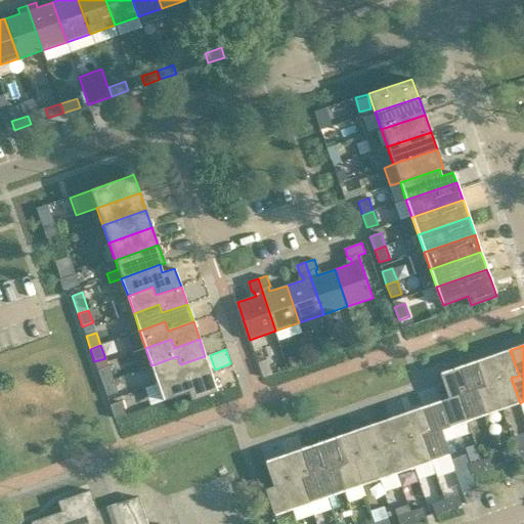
[(519,376),(510,350),(493,356),(501,381),(493,384),(503,409),(520,403),(511,378),(519,376)]
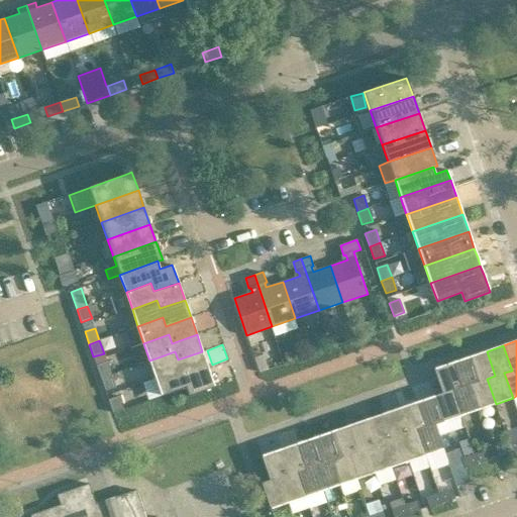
[(208,369),(202,351),(178,359),(175,351),(149,360),(156,378),(181,369),(184,378),(208,369)]
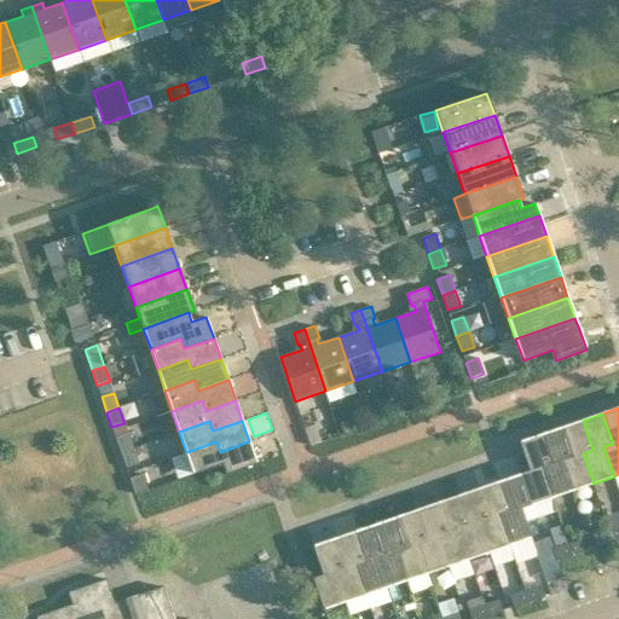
[(593,450),(583,421),(562,428),(572,457),(562,461),(572,491),(594,484),(583,453),(593,450)]
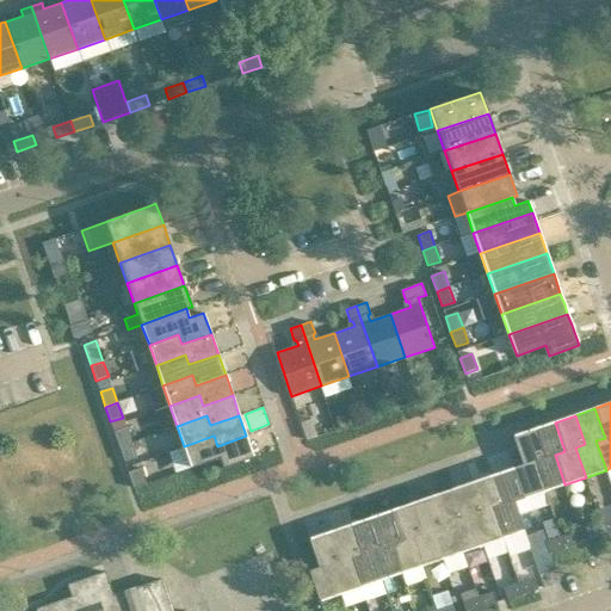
[(565,451),(555,423),(534,430),(544,458),(535,462),(544,491),(565,485),(555,455),(565,451)]
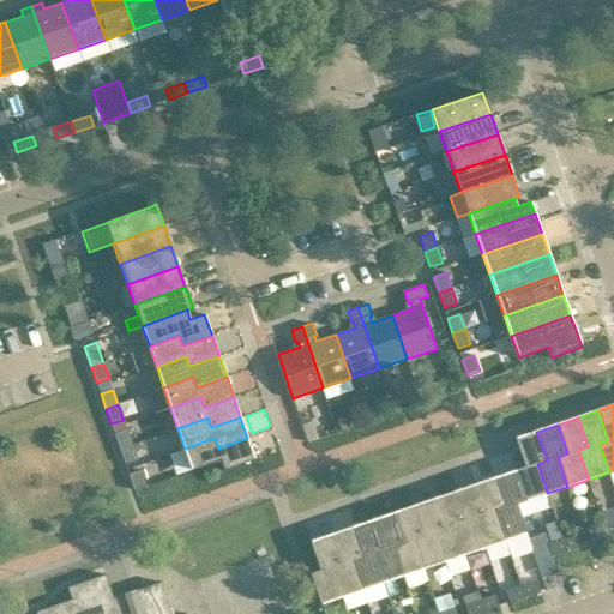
[(127,431),(114,434),(120,450),(132,445),(127,431)]
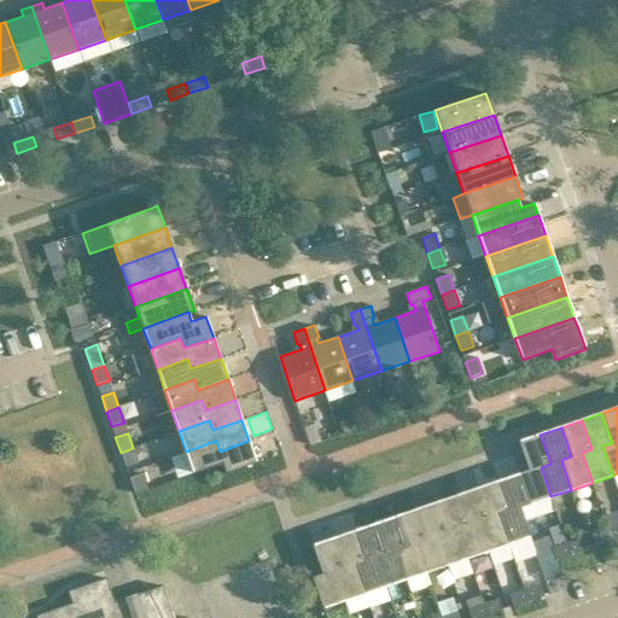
[(551,496),(541,467),(551,464),(540,435),(519,442),(529,470),(518,473),(529,505),(520,507),(525,520),(555,509),(551,496)]
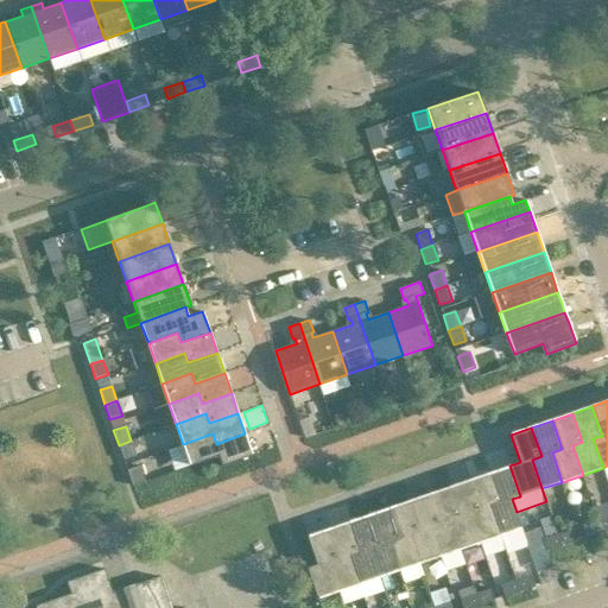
[(253,455),(245,434),(216,444),(213,434),(183,444),(191,466),(219,455),(222,466),(253,455)]
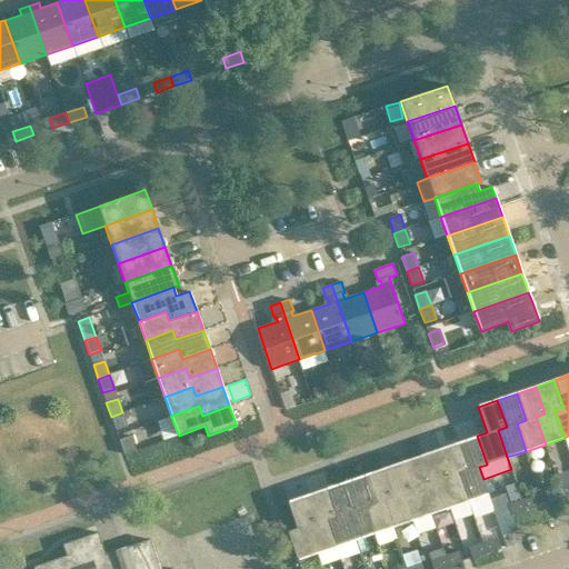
[(128,427),(122,412),(111,417),(116,430),(128,427)]
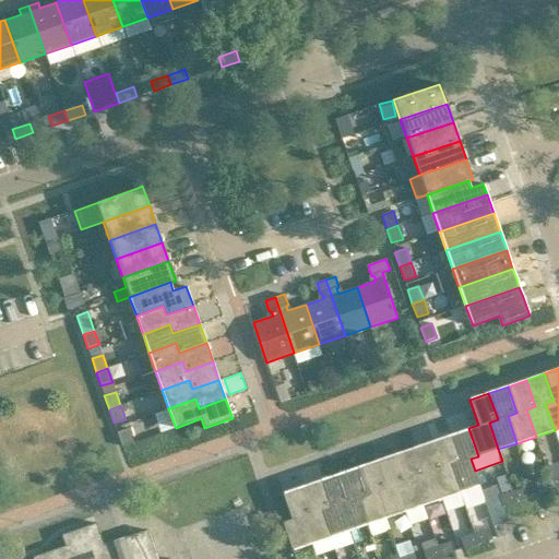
[(478,456),(468,428),(450,435),(461,462),(451,465),(461,492),(480,485),(475,471),(471,459),(478,456)]
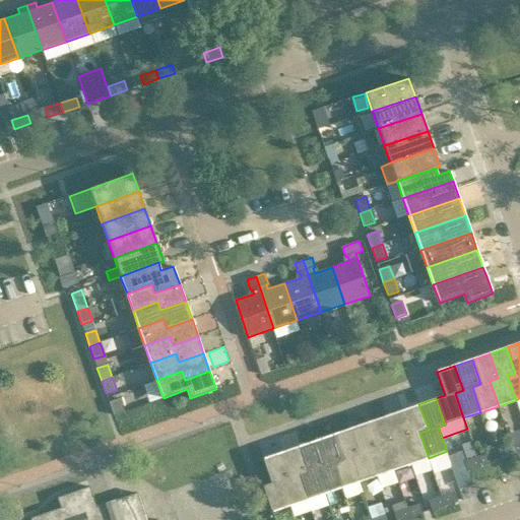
[(120,399),(109,402),(114,415),(124,412),(120,399)]
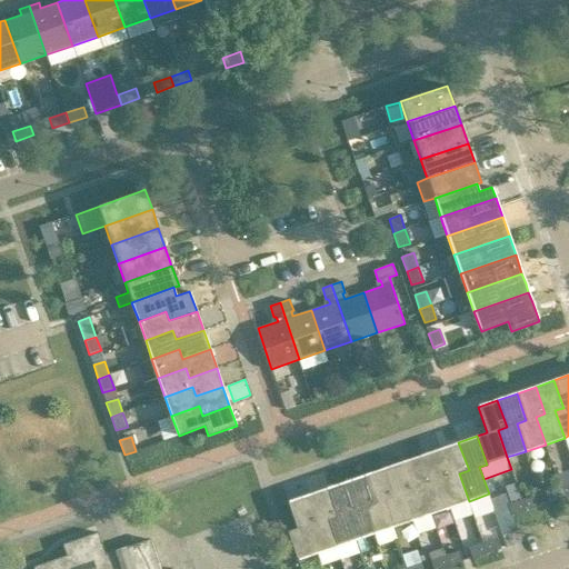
[(469,470),(458,442),(439,449),(450,477),(440,480),(450,508),(469,501),(459,473),(469,470)]
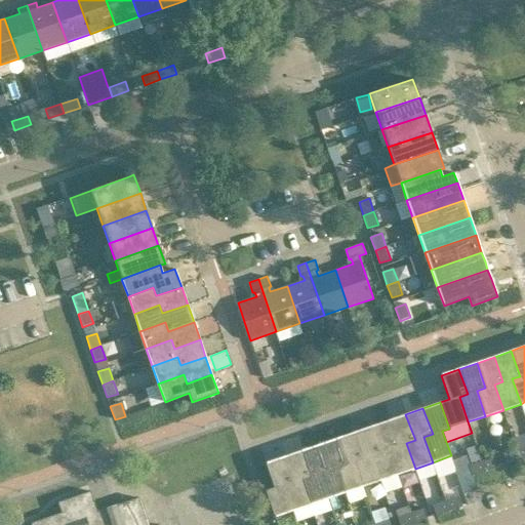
[(415,440),(405,414),(388,420),(398,446),(389,449),(398,474),(415,469),(406,443),(415,440)]
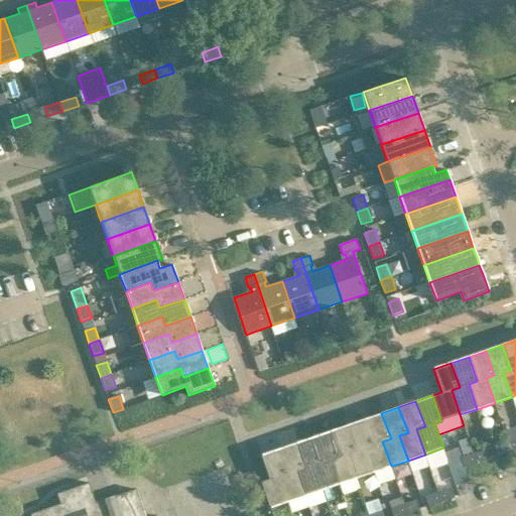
[(391,438),(381,413),(364,419),(374,443),(365,446),(374,472),(391,466),(382,441),(391,438)]
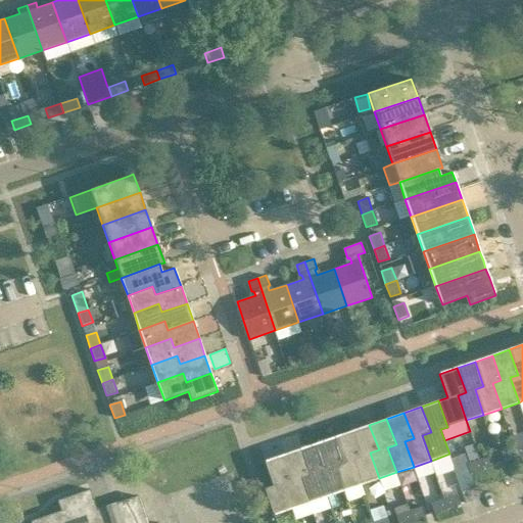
[(379,449),(369,425),(351,431),(362,456),(352,459),(362,484),(379,478),(370,453),(379,449)]
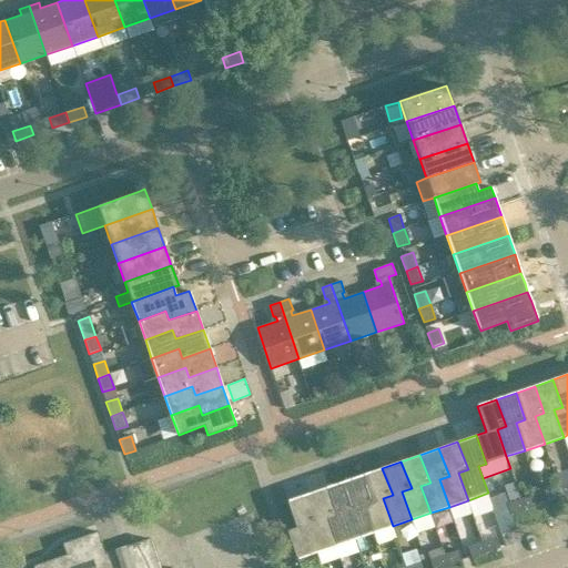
[(393,495),(382,468),(363,475),(373,503),(364,505),(373,533),(393,526),(383,498),(393,495)]
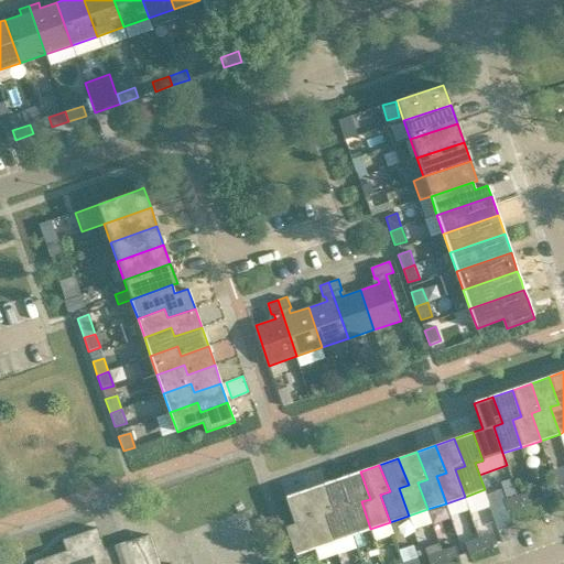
[(370,499),(360,472),(342,478),(351,505),(342,508),(351,535),(370,529),(361,501),(370,499)]
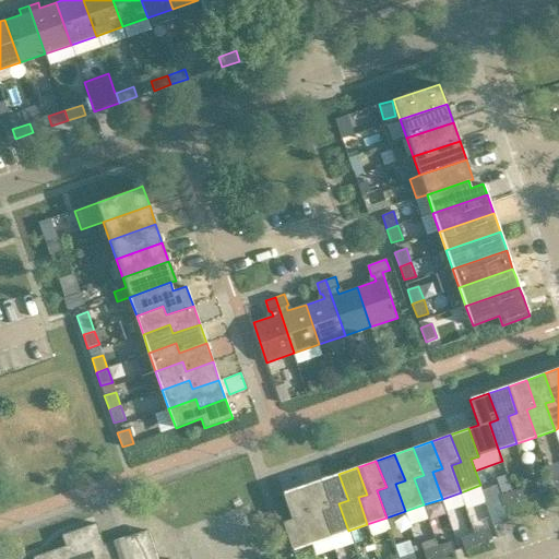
[(348,500),(339,474),(319,480),(330,507),(320,510),(330,537),(348,531),(339,503),(348,500)]
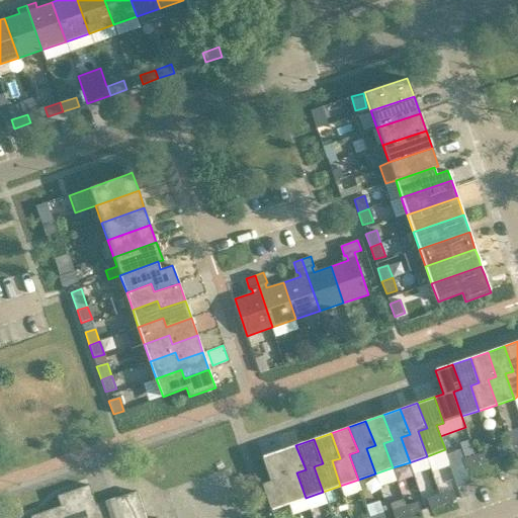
[(513,453),(510,443),(498,447),(501,457),(513,453)]
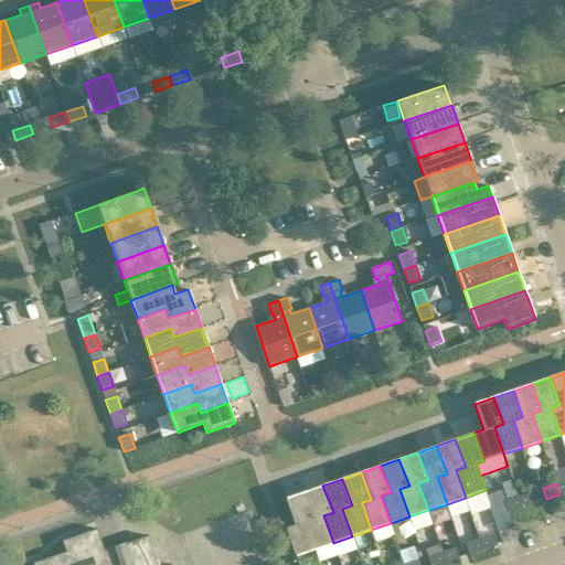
[(333,512),(322,486),(305,492),(315,519),(306,522),(316,550),(333,543),(323,515),(333,512)]
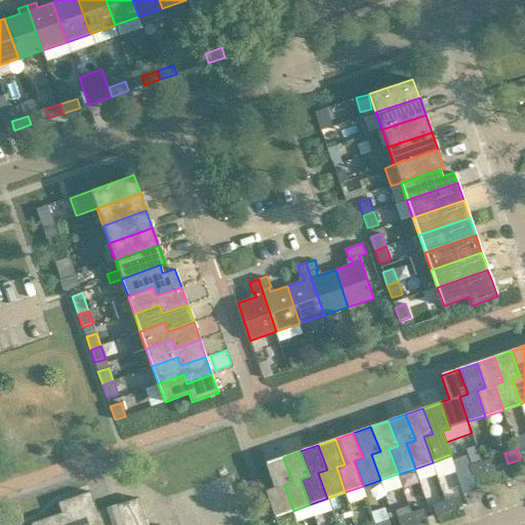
[(498,467),(495,456),(482,461),(485,472),(498,467)]
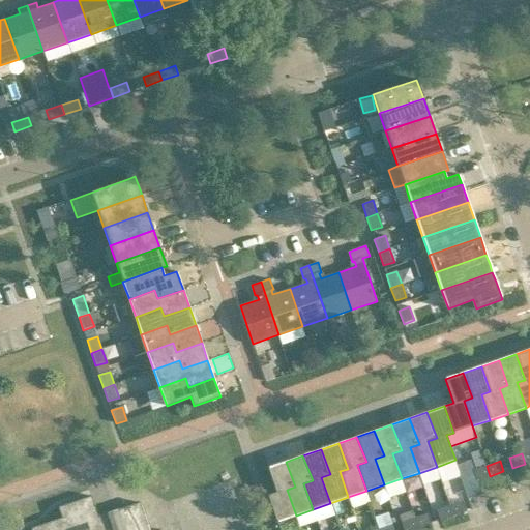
[(295,487),(286,462),(267,468),(275,492),(268,495),(277,522),(296,516),(287,490),(295,487)]
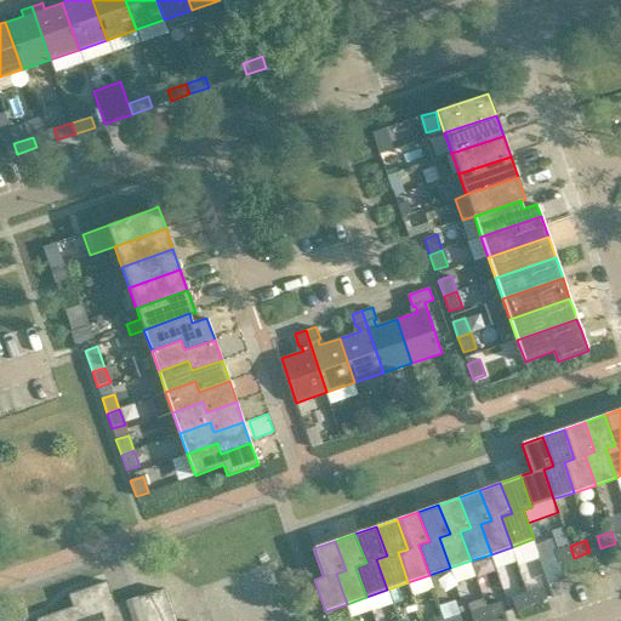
[(574,558),(570,546),(554,551),(559,563),(574,558)]
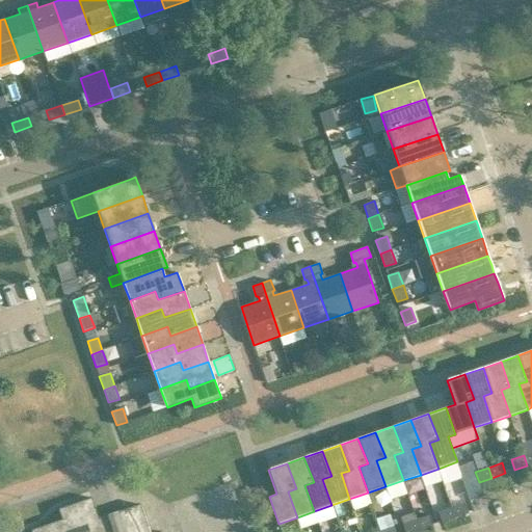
[(162,531),(160,531),(151,531),(141,504),(100,519),(92,498),(59,509),(62,519),(31,530),(32,531),(162,531)]
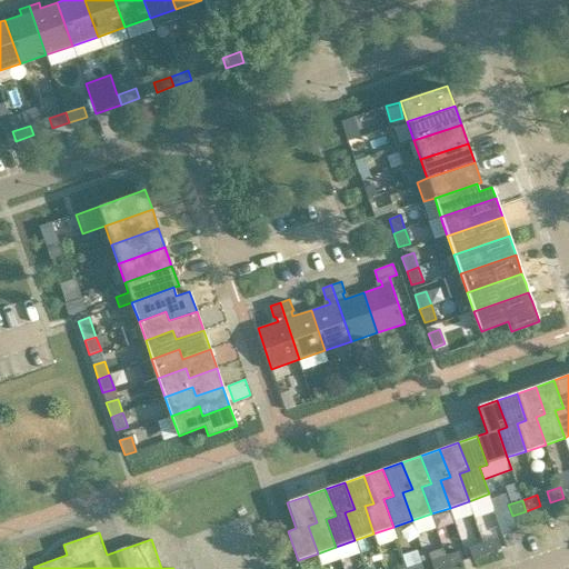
[(497,538),(483,542),(487,555),(501,549),(497,538)]
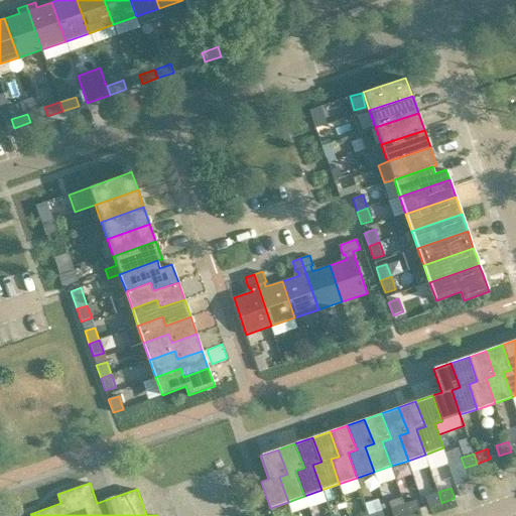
[(441,503),(438,492),(425,496),(428,507),(441,503)]
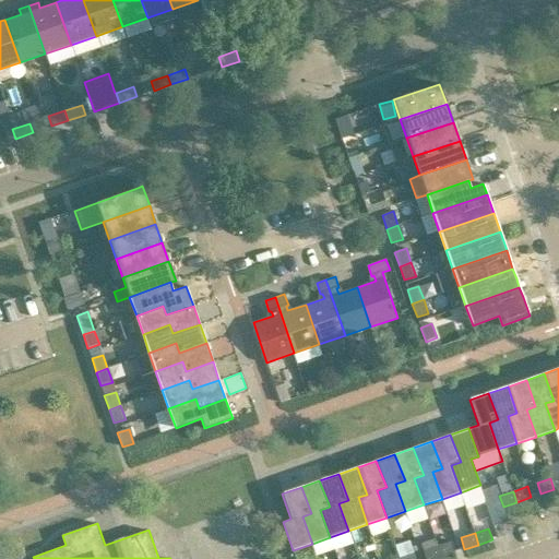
[(435,558),(441,557),(438,546),(435,538),(421,543),(426,558),(435,558)]
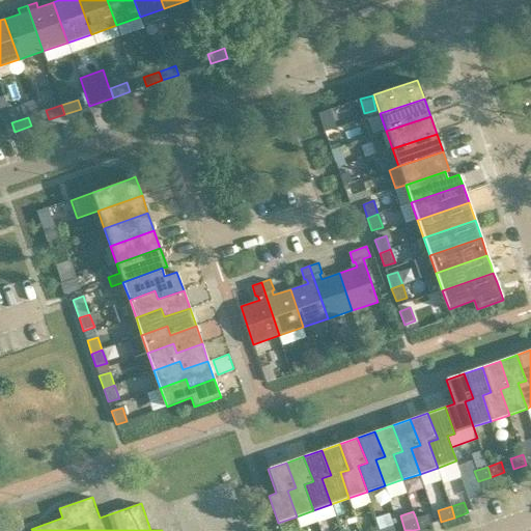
[(376,519),(380,530),(393,530),(388,514),(376,519)]
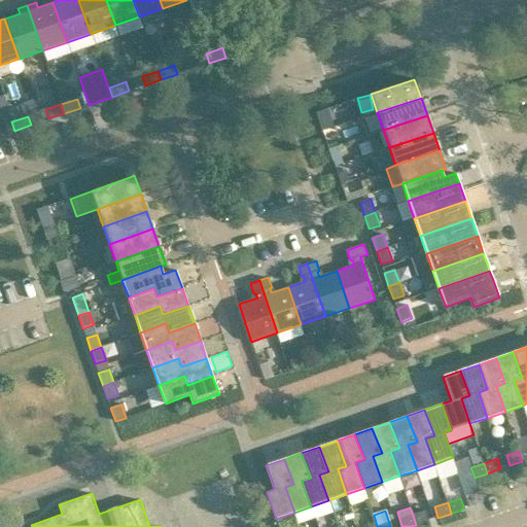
[(429,521),(425,511),(413,515),(416,525),(429,521)]
